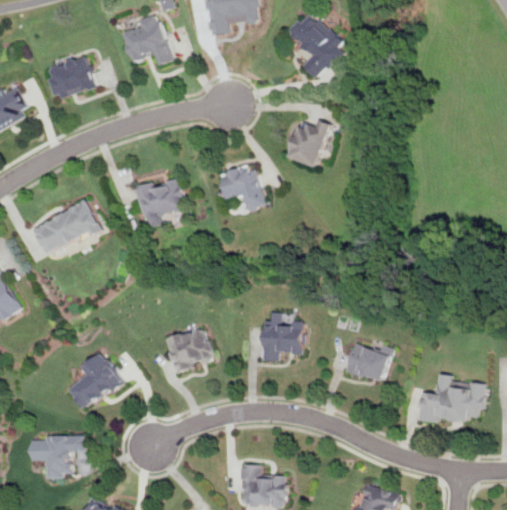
[(158,0),(162,12),(173,8),(169,0),(158,0)]
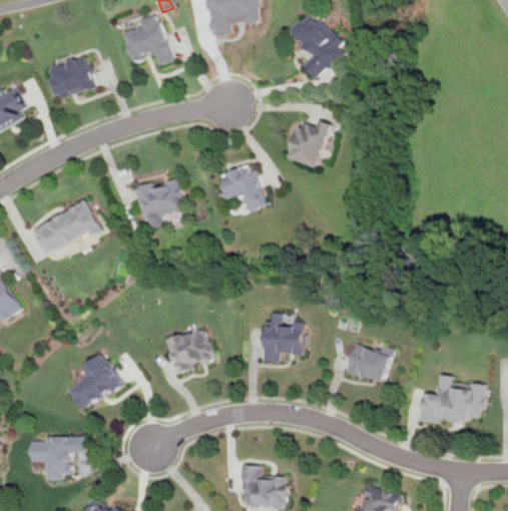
[(207,0),(212,35),(229,33),(227,23),(246,21),(249,24),(255,24),(258,20),(254,0),(207,0)]
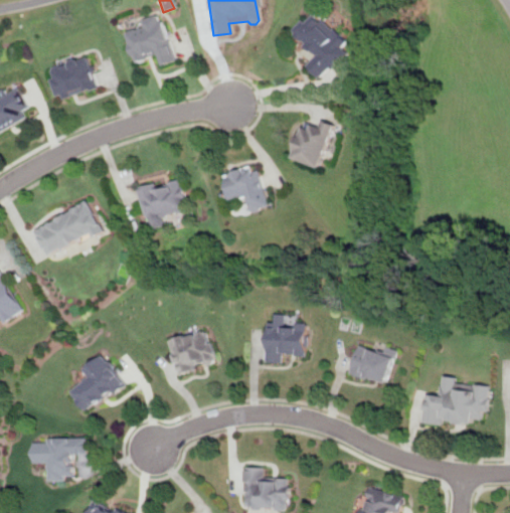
[(132,65),(154,59),(156,67),(174,61),(160,14),(138,20),(141,30),(123,35),(132,65)]
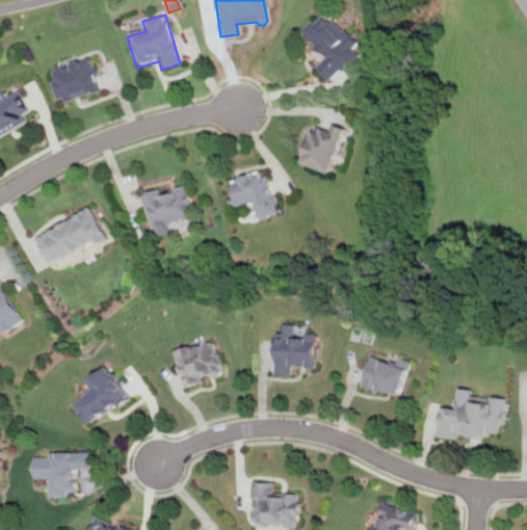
[(328,16),(322,22),(315,16),(297,34),(323,59),(314,69),(331,84),(357,57),(349,51),(357,43),(328,16)]
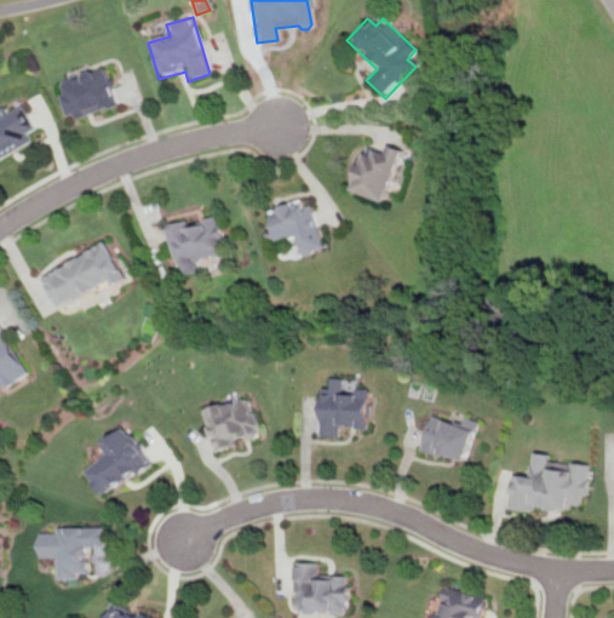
[(114,106),(101,72),(59,87),(63,95),(57,97),(64,116),(69,114),(72,121),(114,106)]
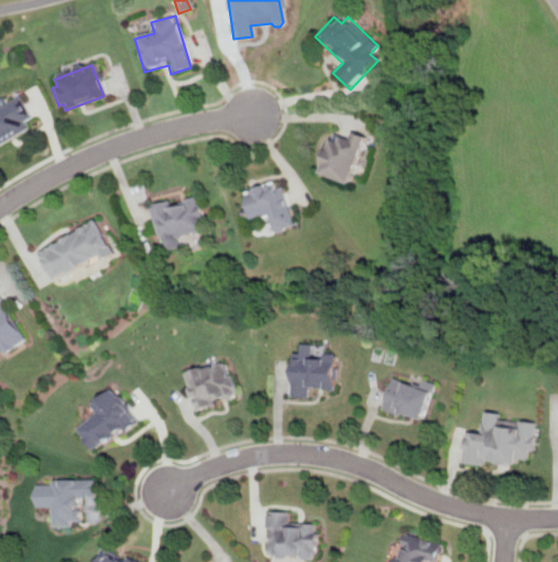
[(0,146),(26,132),(21,120),(29,117),(19,97),(9,103),(6,97),(0,99),(0,146)]
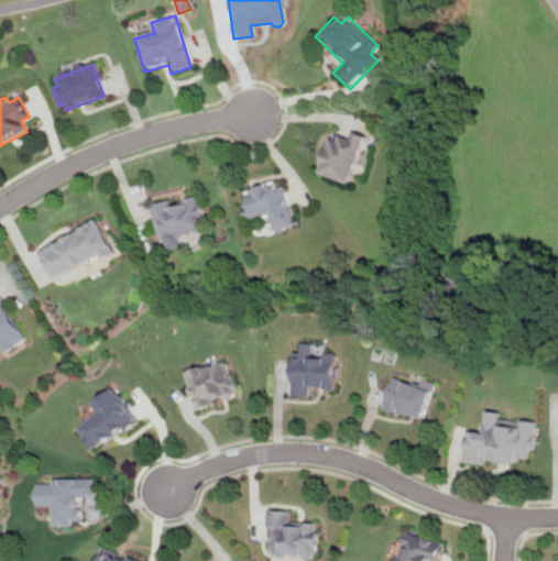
[(329,135),(318,175),(350,184),(364,135),(345,130),(342,139),(329,135)]
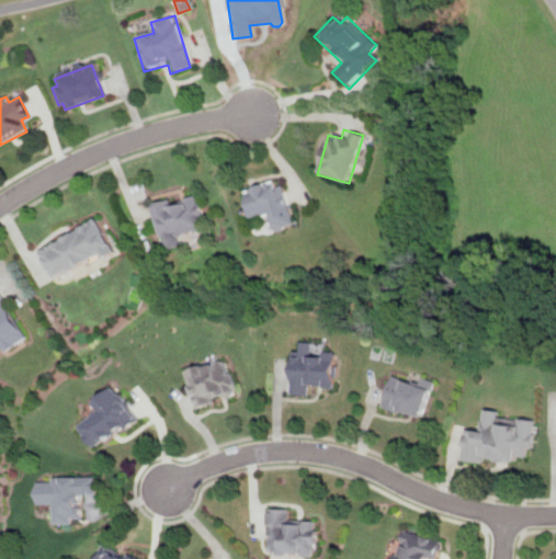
[(292,227),(279,180),(238,191),(247,221),(265,216),(270,234),(292,227)]
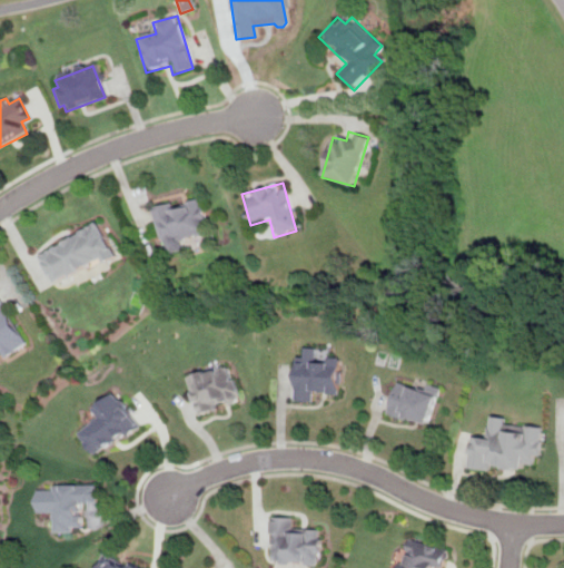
[(164,255),(185,250),(181,238),(207,232),(198,196),(152,208),(164,255)]
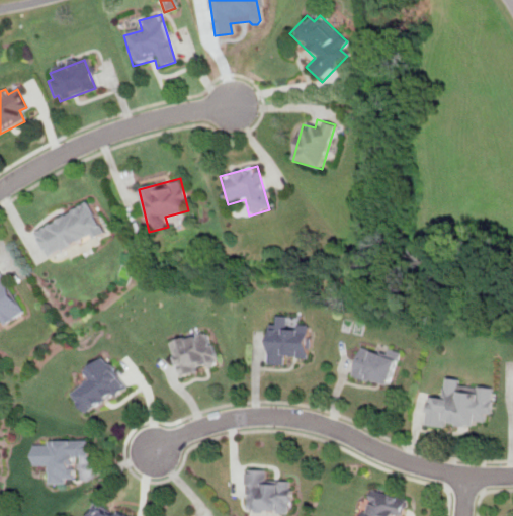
[(33,230),(48,260),(104,233),(90,203),(33,230)]
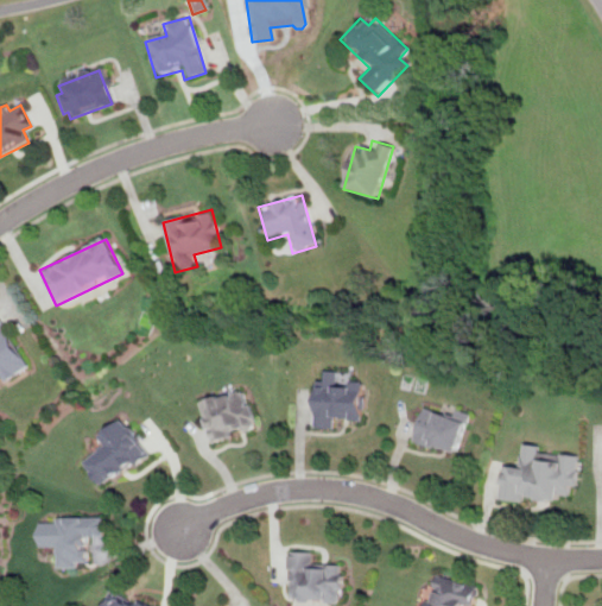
[(0,380),(25,367),(0,322),(0,380)]
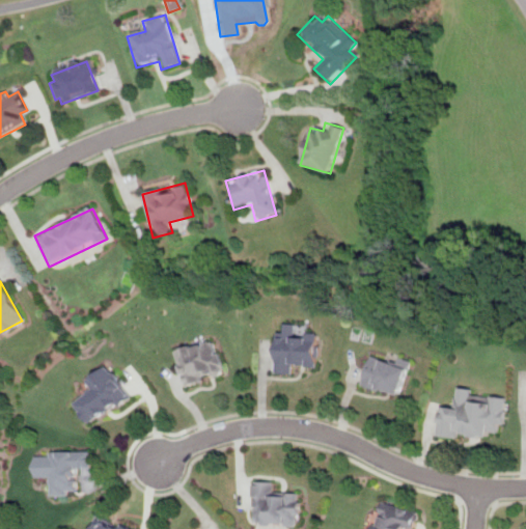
[(294,364),(316,365),(317,335),(294,335),(295,325),(281,324),(281,332),(274,332),(273,374),(294,376),(294,364)]
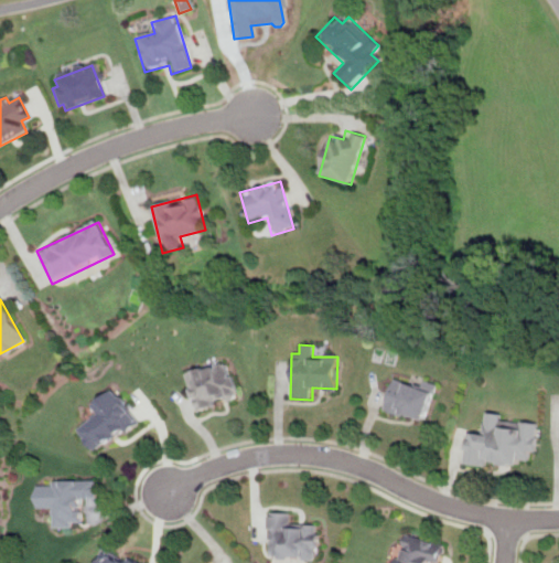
[(237,402),(225,361),(183,373),(194,414),(237,402)]
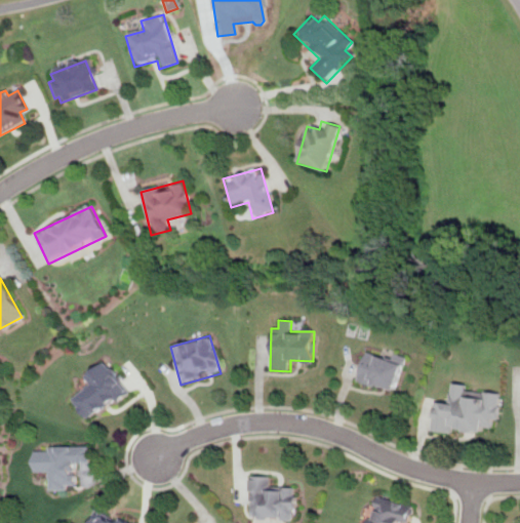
[(354,383),(392,394),(403,358),(387,353),(385,360),(363,354),(354,383)]
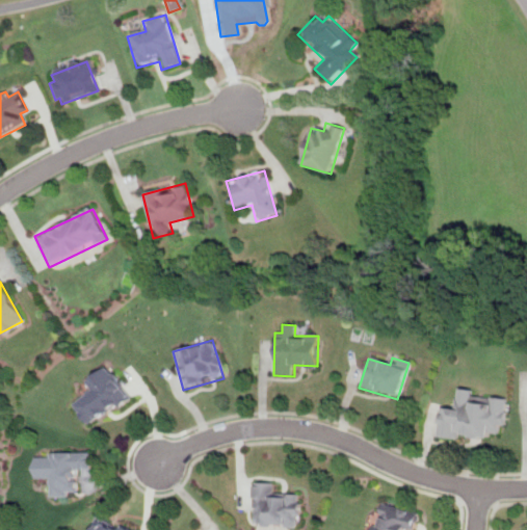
[(82,382),(89,393),(70,406),(86,429),(130,399),(107,366),(82,382)]
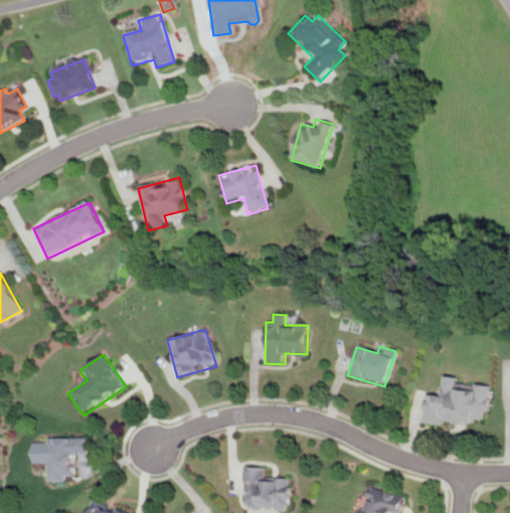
[(490,383),(438,376),(435,395),(425,394),(420,423),(443,426),(444,418),(485,423),(490,383)]
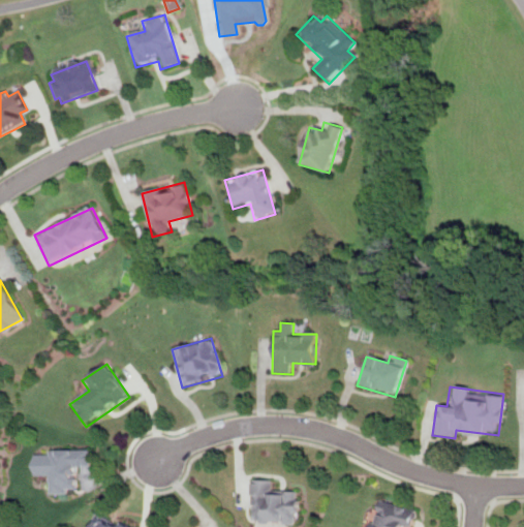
[(88,451),(38,451),(39,475),(48,475),(49,494),(74,494),(74,470),(89,470),(88,451)]
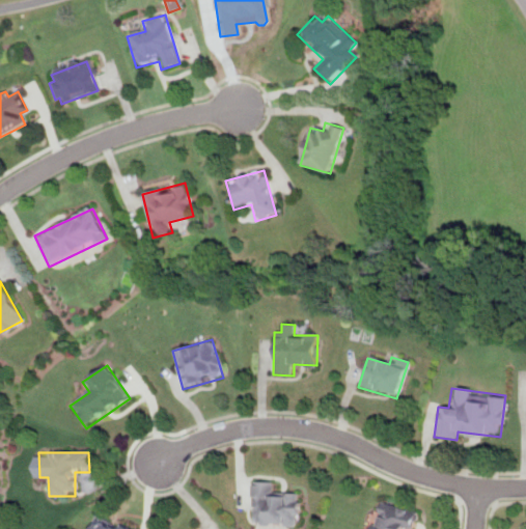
[(249,527),(273,528),(297,528),(298,495),(274,494),(274,482),(251,481),(249,527)]
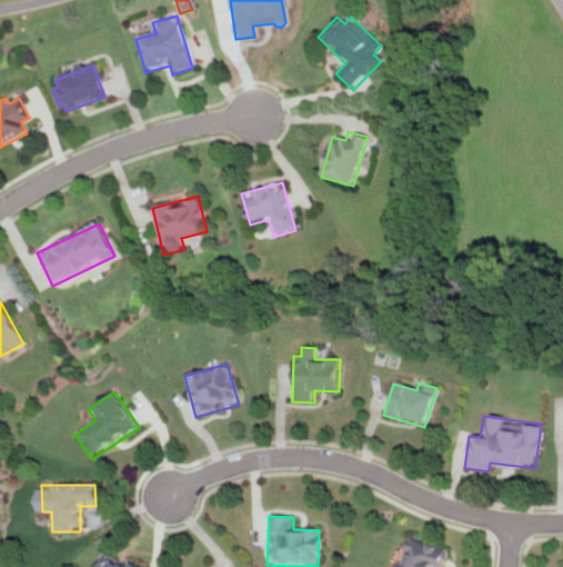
[(441,566),(445,548),(402,538),(395,566),(441,566)]
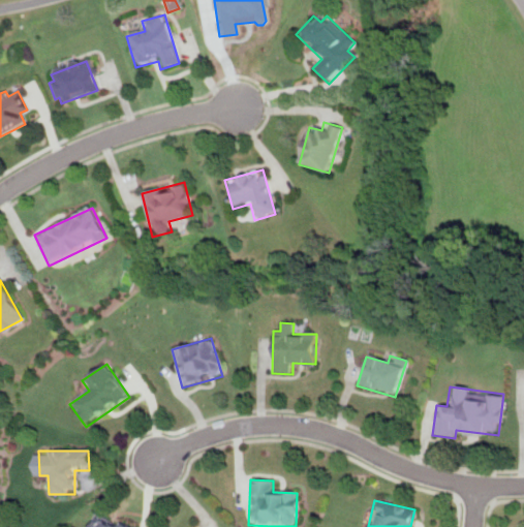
[(126,526),(95,513),(88,526),(126,526)]
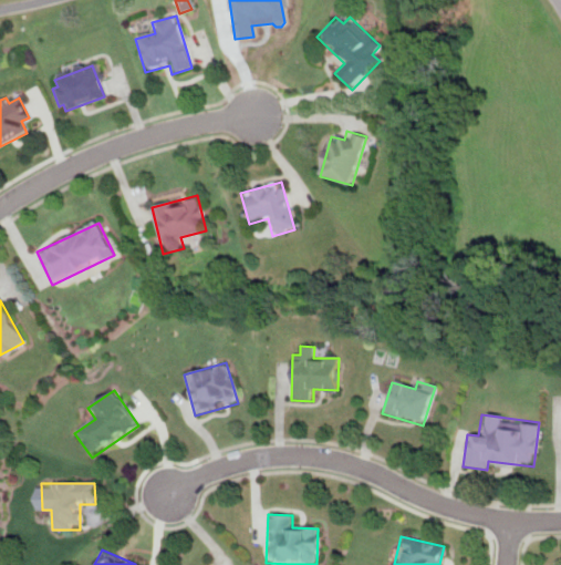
All buildings are outlined.
